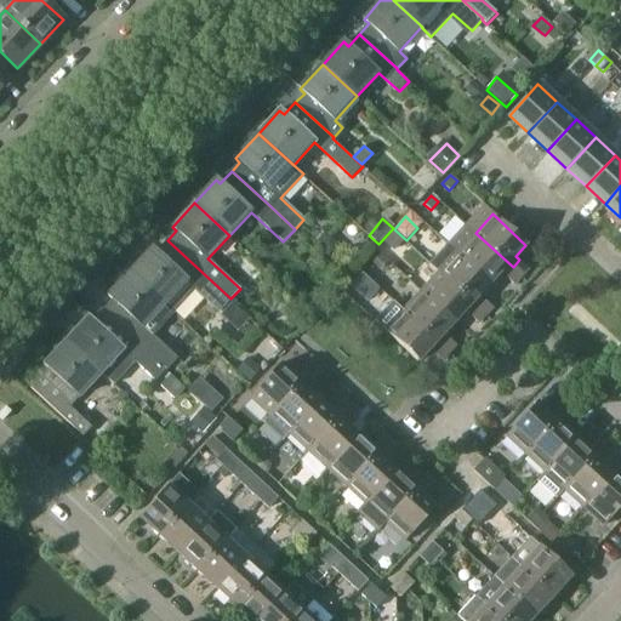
[(513,267),(476,233),(466,224),(448,244),(490,283),(500,272),(505,275),(513,267)]
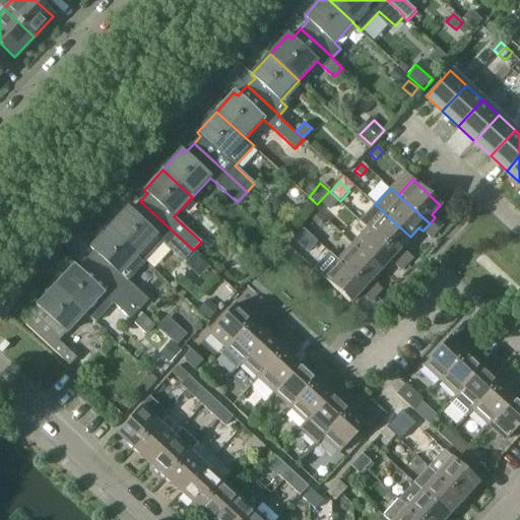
[(329,194),(321,203),(329,210),(337,201),(329,194)]
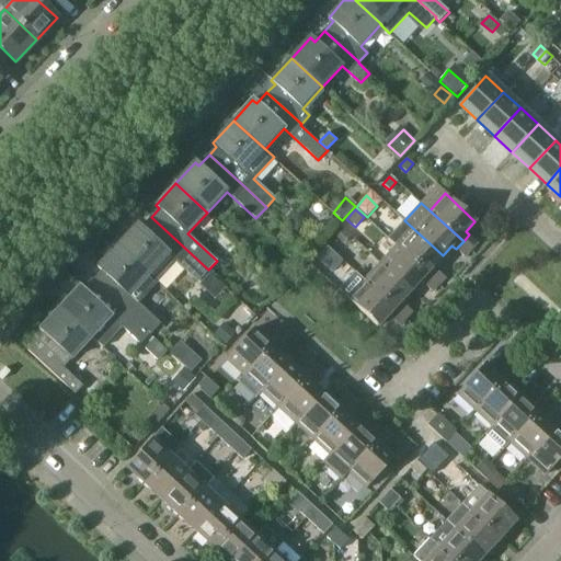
[(296,215),(285,227),(296,237),(305,228),(304,221),(296,215)]
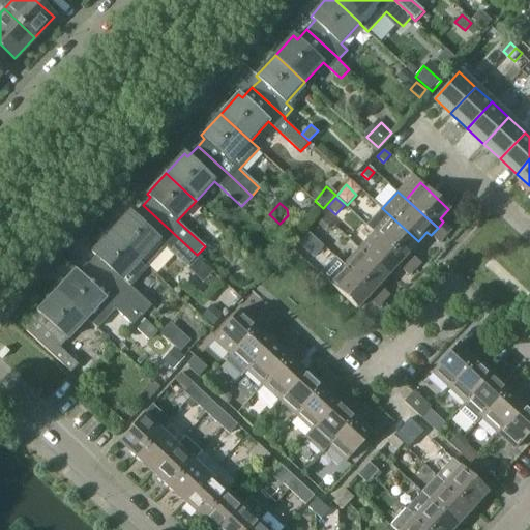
[(129,212),(112,231),(142,259),(141,260),(147,266),(166,245),(187,265),(197,255),(143,205),(133,215),(129,212)]
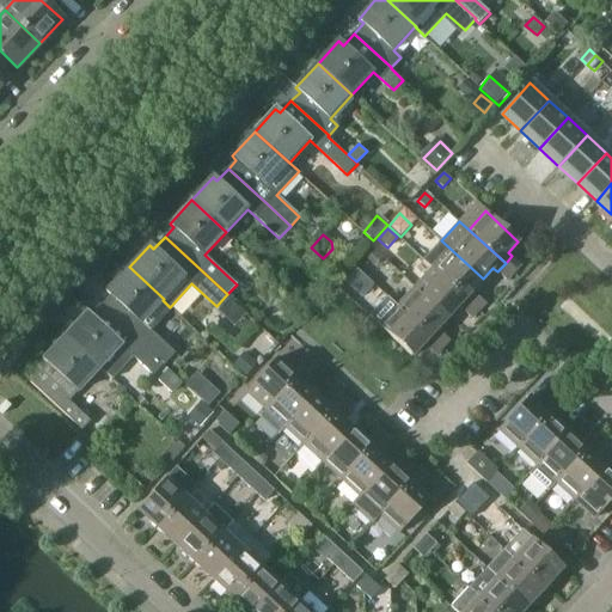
[(472,291),(483,279),(441,240),(423,259),(433,268),(470,301),(476,294),(472,291)]
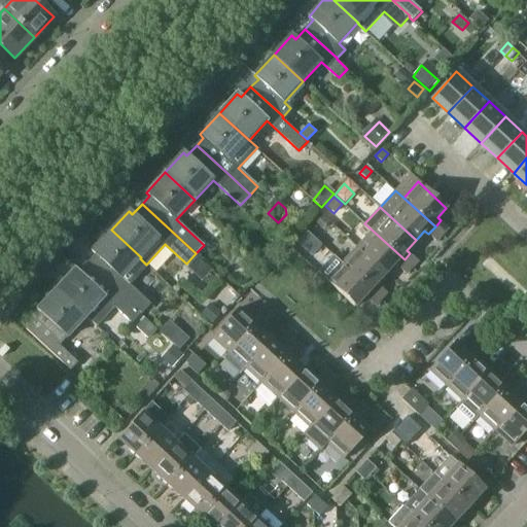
[(322,216),(315,222),(322,229),(328,221),(322,216)]
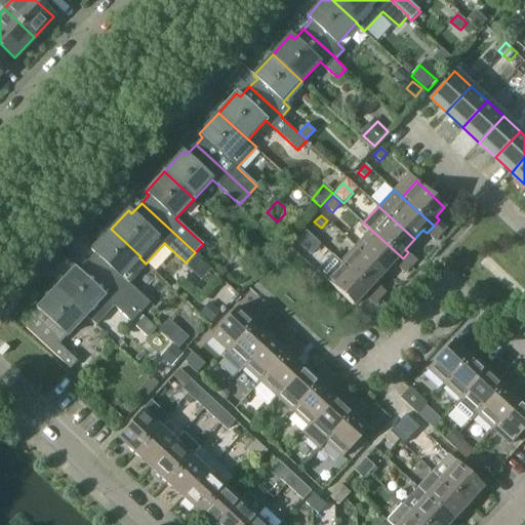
[(434,226),(441,233),(446,227),(439,219),(434,226)]
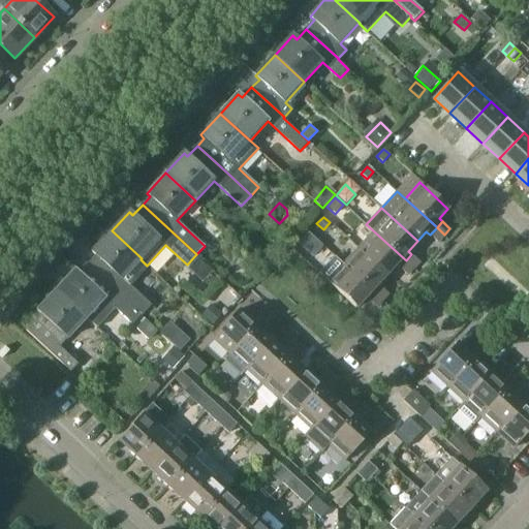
[(444,235),(437,227),(430,235),(437,242),(444,235)]
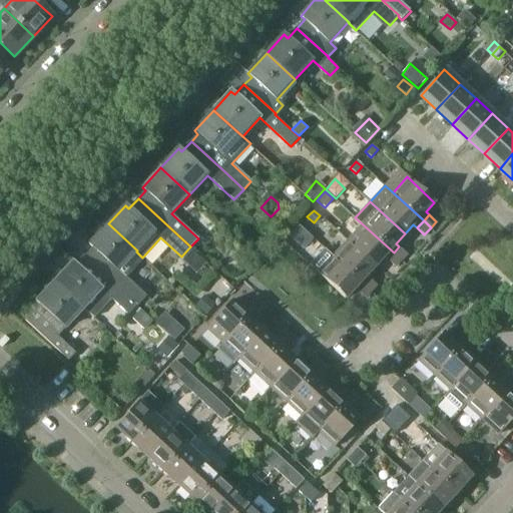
[(119,271),(136,251),(137,250),(108,223),(89,244),(93,247),(86,255),(138,304),(146,296),(119,271)]
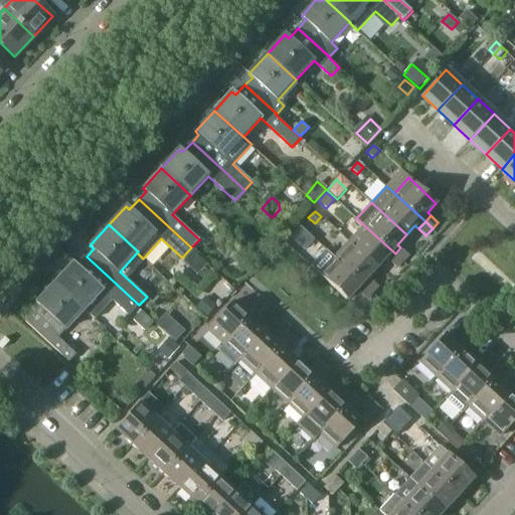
[(297,231),(312,249),(318,243),(313,237),(314,236),(304,225),(297,231)]
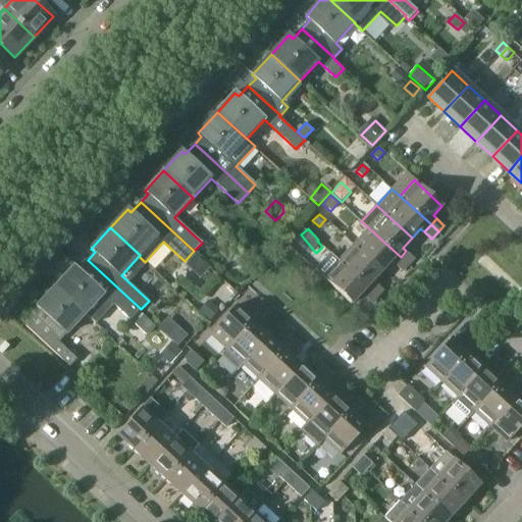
[(354,245),(381,270),(390,260),(395,264),(401,257),(369,228),(354,245)]
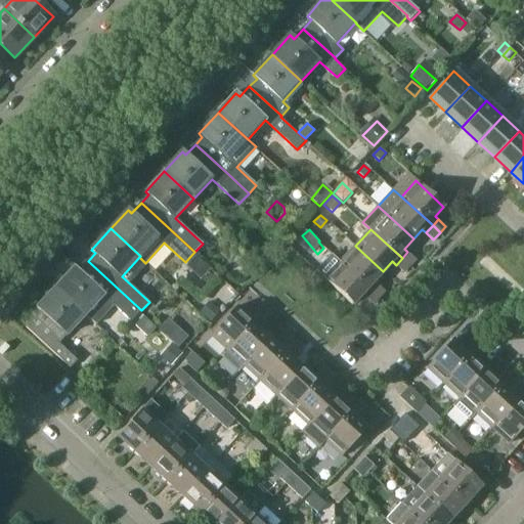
[(383,271),(355,246),(340,262),(367,288),(372,291),(378,285),(374,281),(383,271)]
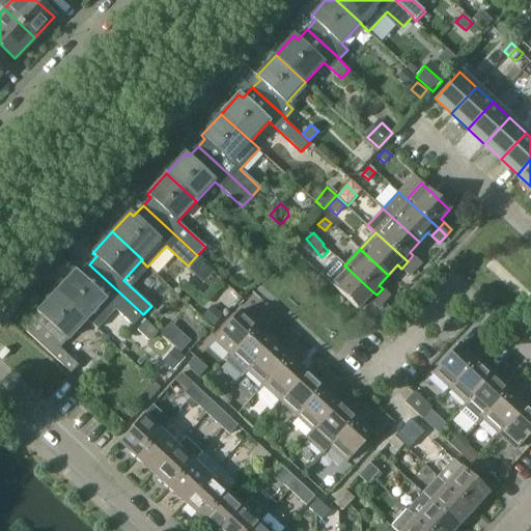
[(201,254),(190,267),(205,280),(217,269),(201,254)]
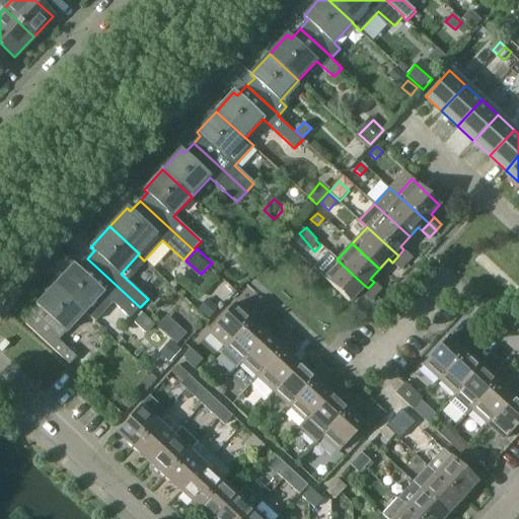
[(398,255),(405,263),(411,256),(403,249),(398,255)]
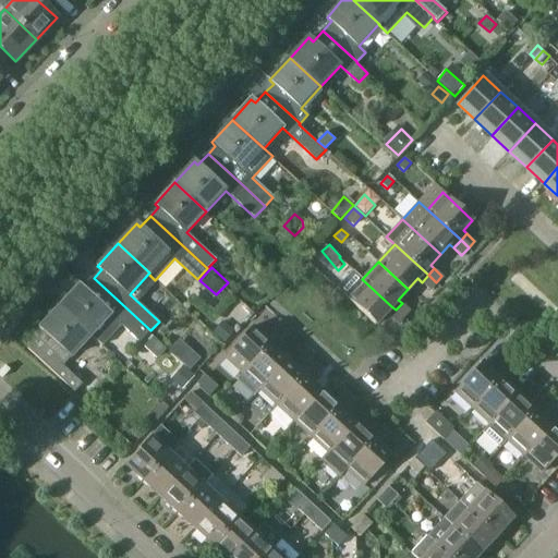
[(436,282),(428,275),(422,282),(428,289),(436,282)]
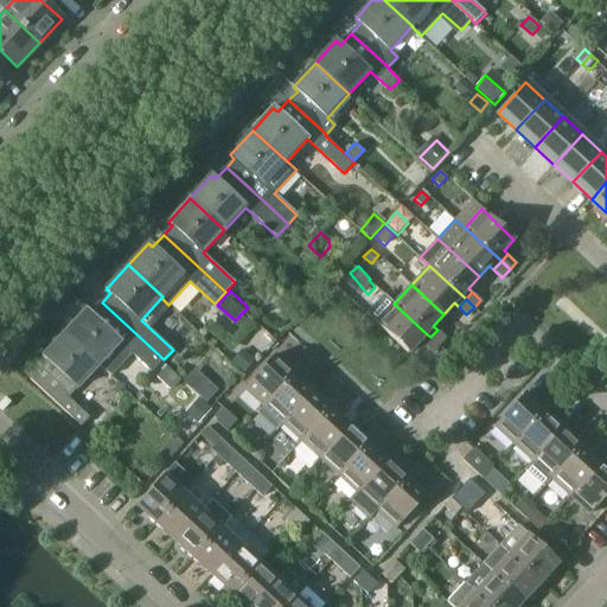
[(164,359),(102,302),(90,314),(85,311),(64,333),(98,365),(121,342),(153,371),(164,359)]
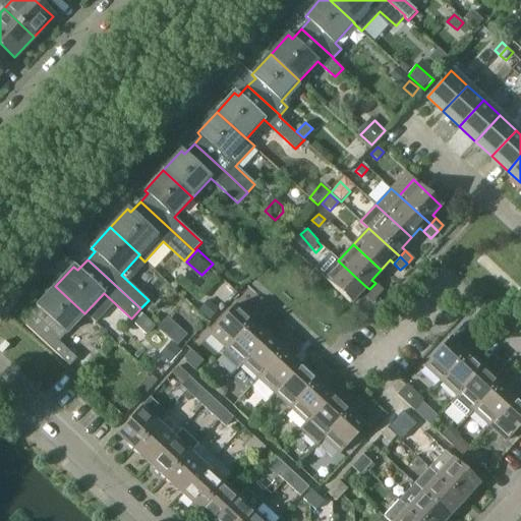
[(323,277),(351,302),(365,286),(338,261),(323,277)]
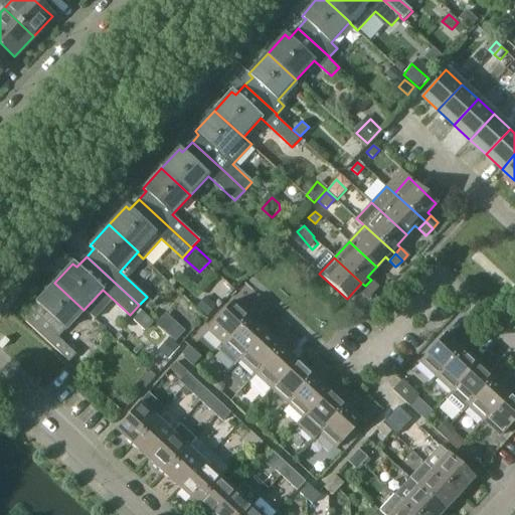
[(365,286),(373,293),(378,287),(371,280),(365,286)]
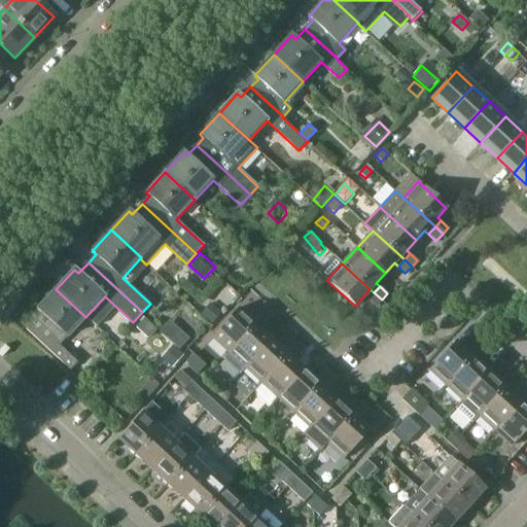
[(26,328),(71,371),(78,363),(59,346),(85,317),(56,289),(37,310),(40,313),(26,328)]
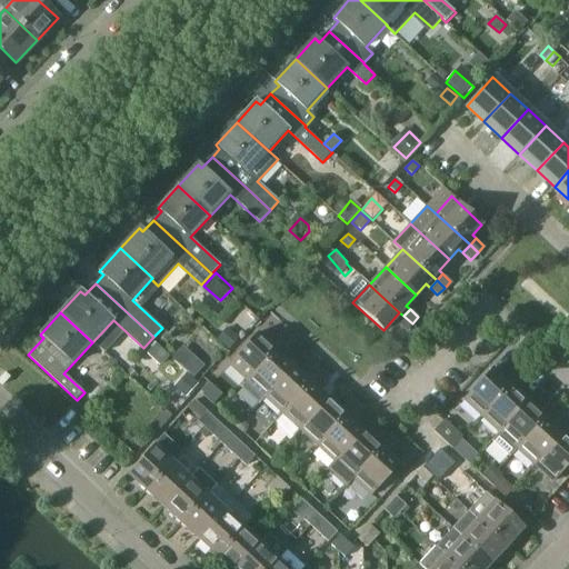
[(412,323),(403,316),(398,322),(406,330),(412,323)]
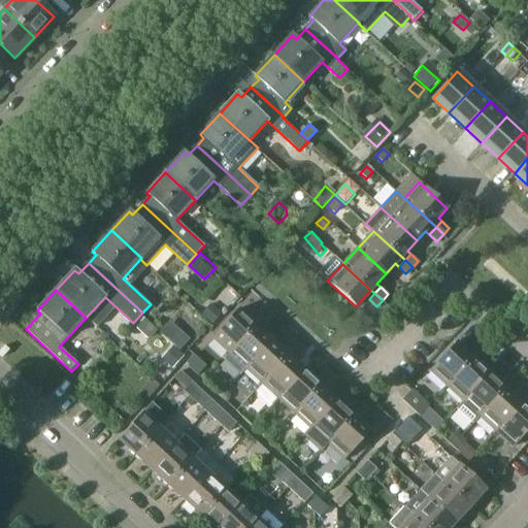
[(211,306),(203,316),(211,324),(220,315),(211,306)]
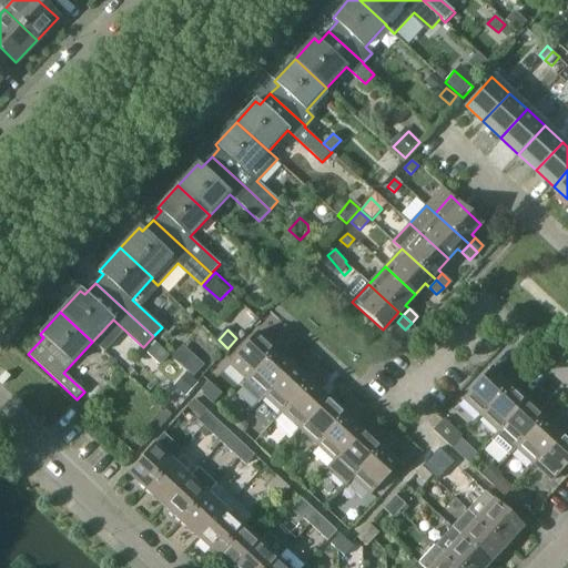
[(272,338),(279,345),(285,338),(277,332),(272,338)]
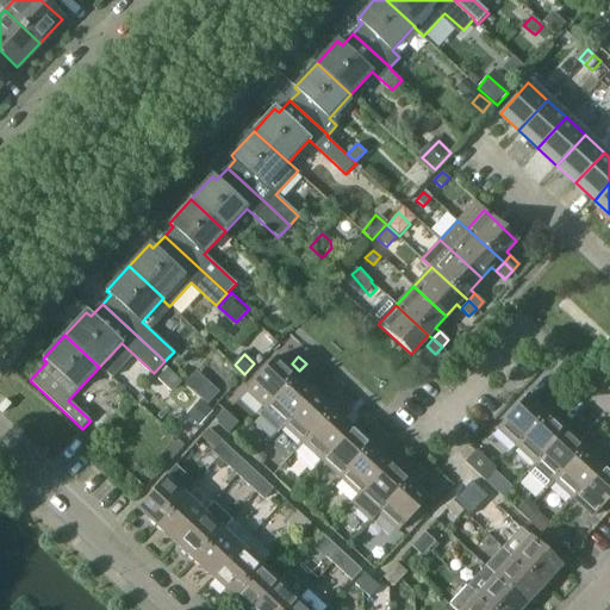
[(266,408),(294,375),(299,371),(292,363),(287,368),(275,358),(246,388),(266,408)]
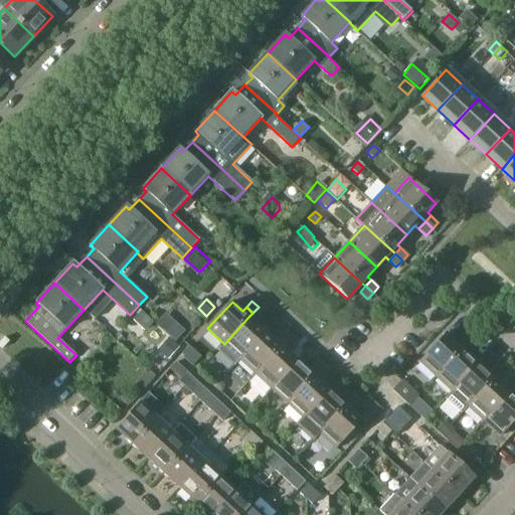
[(259,307),(252,313),(259,318),(265,312),(259,307)]
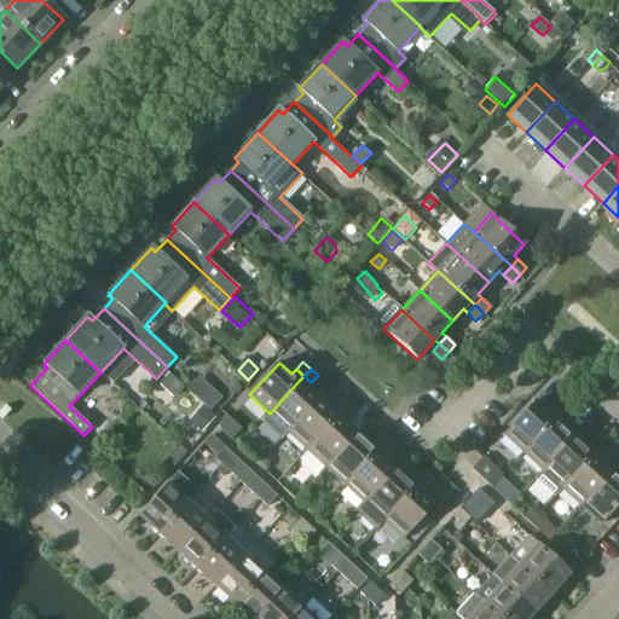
[(288,431),(318,399),(299,381),(270,414),(288,431)]
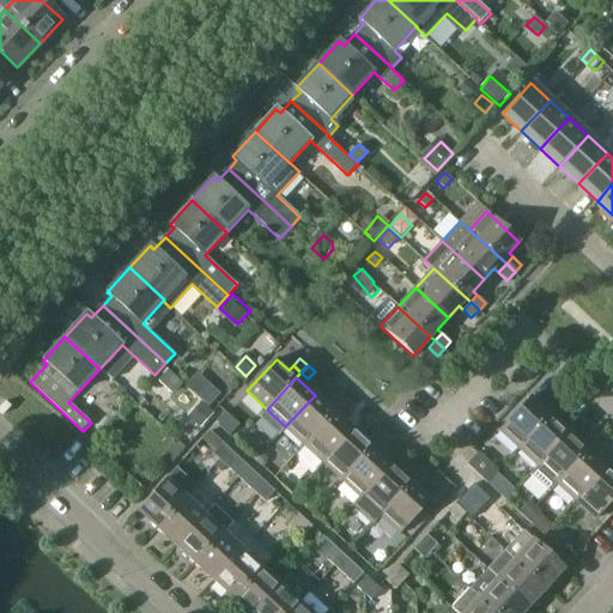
[(202,389),(196,396),(207,406),(219,394),(213,388),(202,389)]
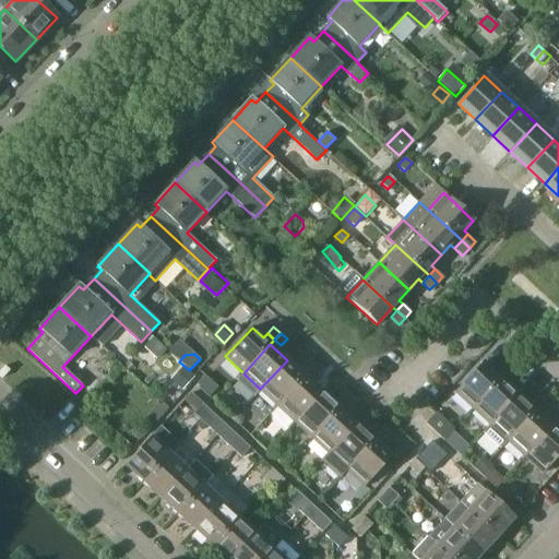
[(309,371),(316,365),(309,358),(301,365),(309,371)]
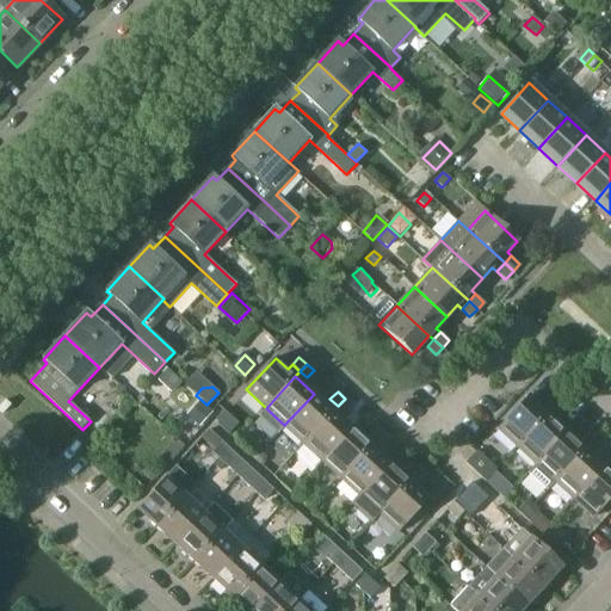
[(303,443),(333,412),(338,406),(329,399),(325,403),(314,394),(284,425),(303,443)]
